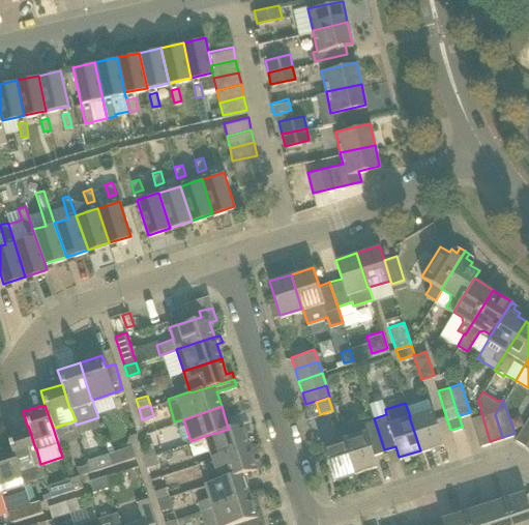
[(420,450),(443,443),(432,409),(410,416),(409,416),(420,450)]
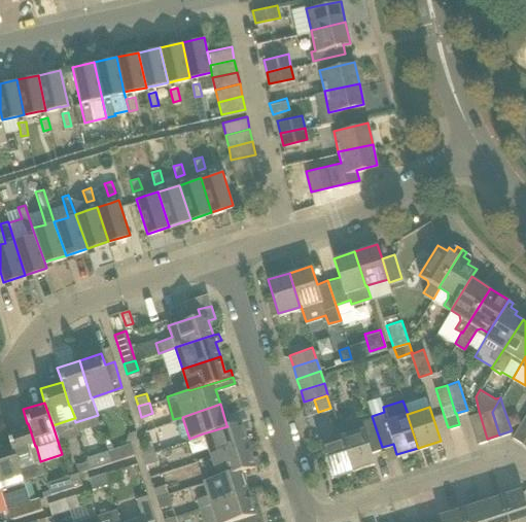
[(479,411),(467,414),(477,442),(487,439),(479,411)]
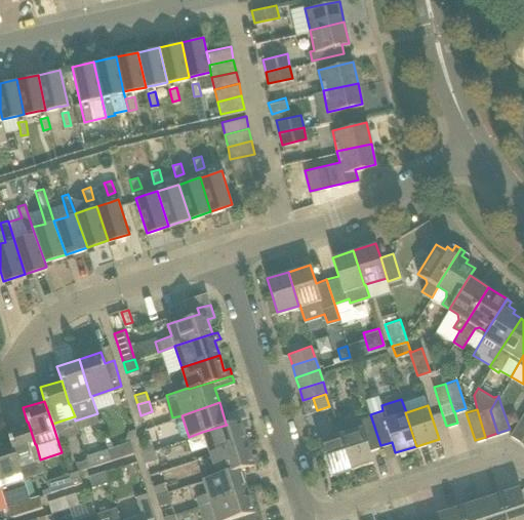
[(505,413),(508,423),(518,418),(515,409),(505,413)]
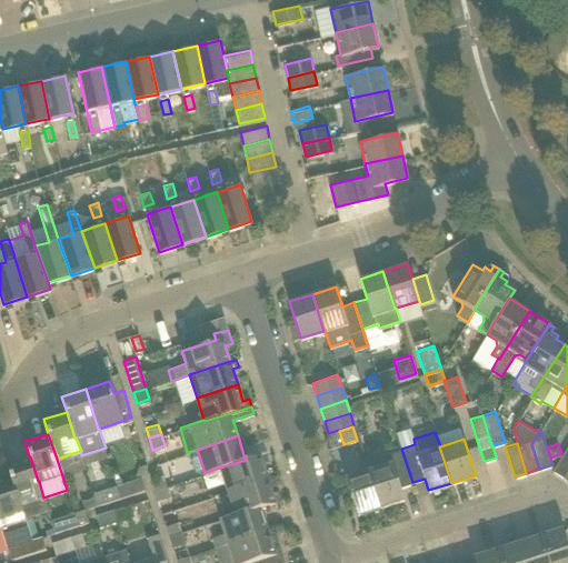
[(566,446),(552,468),(552,469),(565,476),(567,470),(567,446),(567,448),(566,446)]
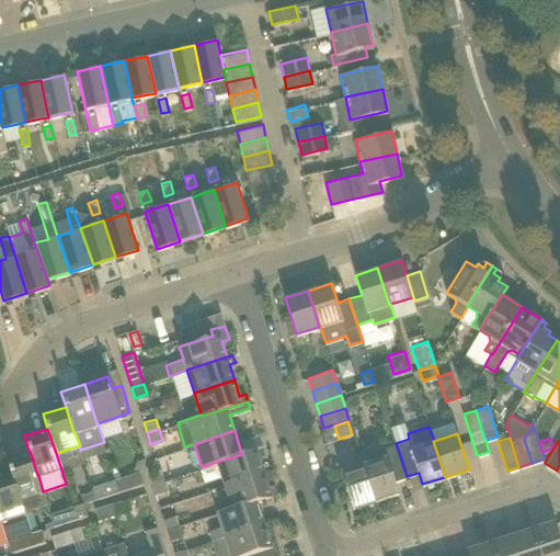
[(395,480),(407,476),(396,443),(381,447),(384,456),(363,464),(375,499),(398,492),(395,480)]
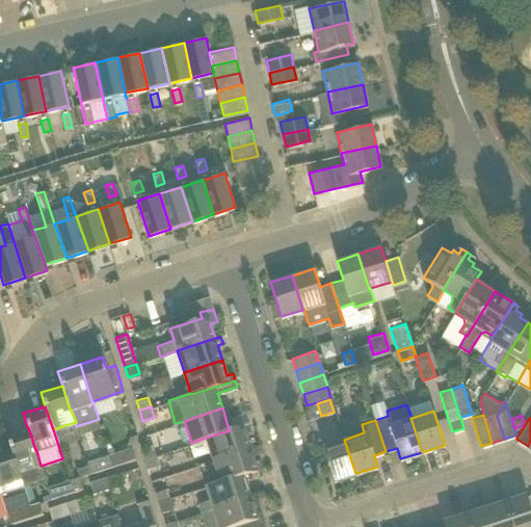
[(212,459),(250,447),(243,424),(229,429),(230,430),(205,438),(212,459)]
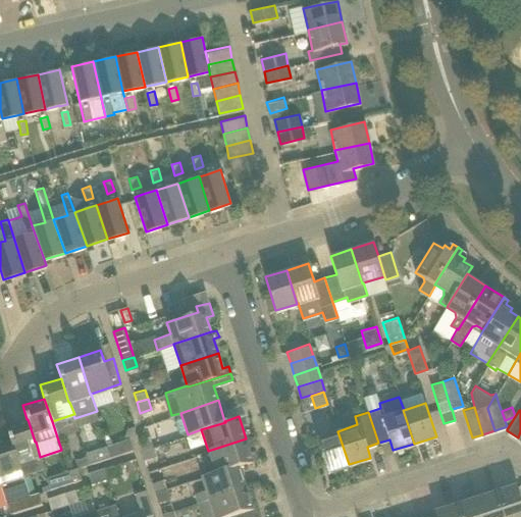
[(5,425),(10,440),(18,464),(19,464),(23,475),(44,469),(40,457),(36,442),(35,442),(28,419),(27,419),(5,425)]
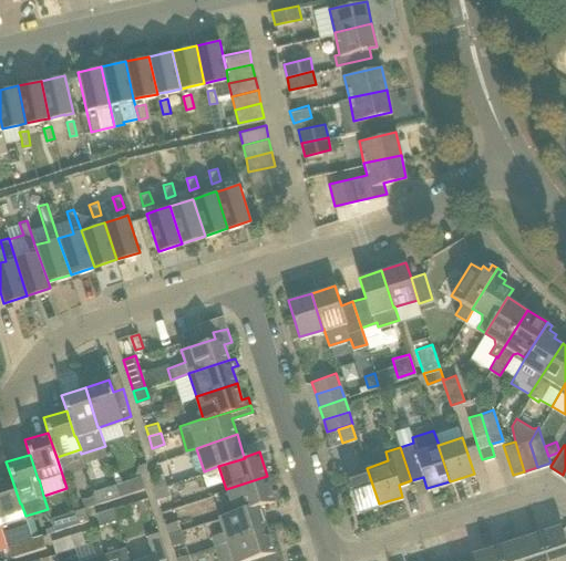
[(367,468),(343,475),(356,511),(379,504),(367,468)]
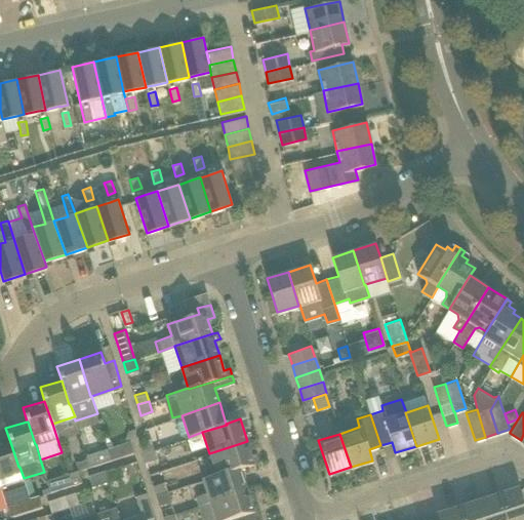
[(143,451),(154,447),(151,438),(139,441),(143,451)]
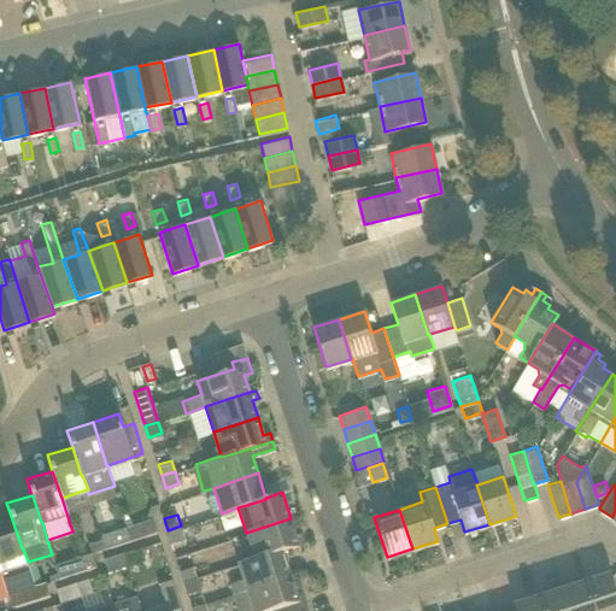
[(153,516),(125,524),(130,539),(157,530),(153,516)]
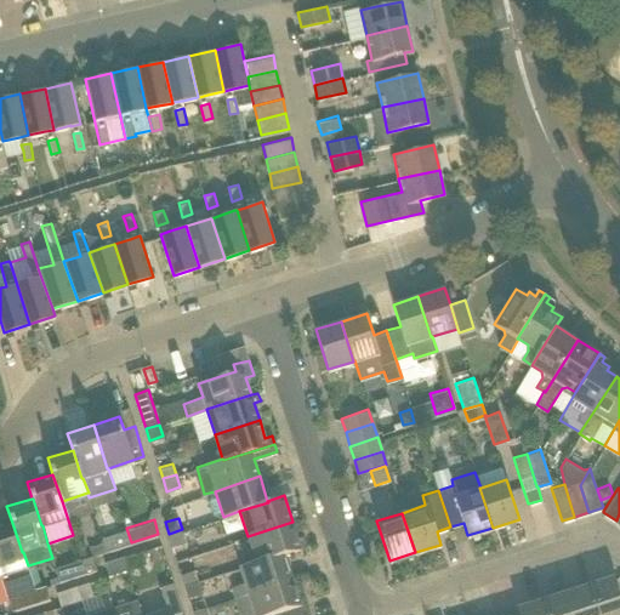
[(284,553),(301,548),(293,522),(248,536),(255,561),(255,562),(284,552),(284,553)]
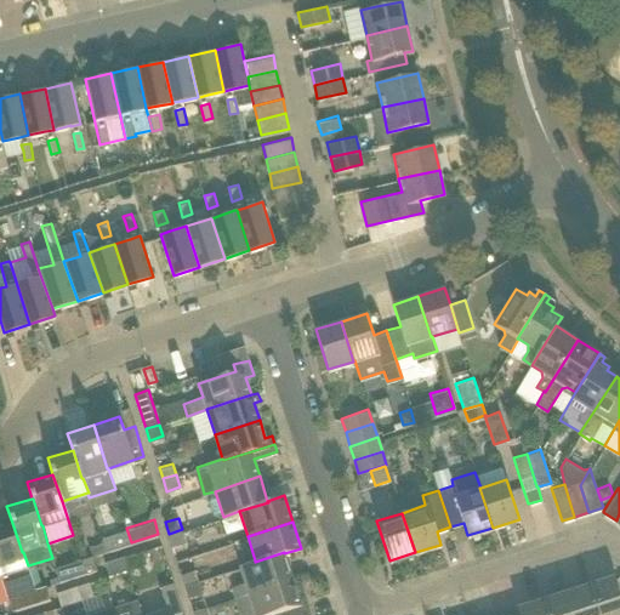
[(0,574),(11,610),(39,601),(35,588),(28,565),(23,552),(22,552),(12,523),(0,527),(0,574)]
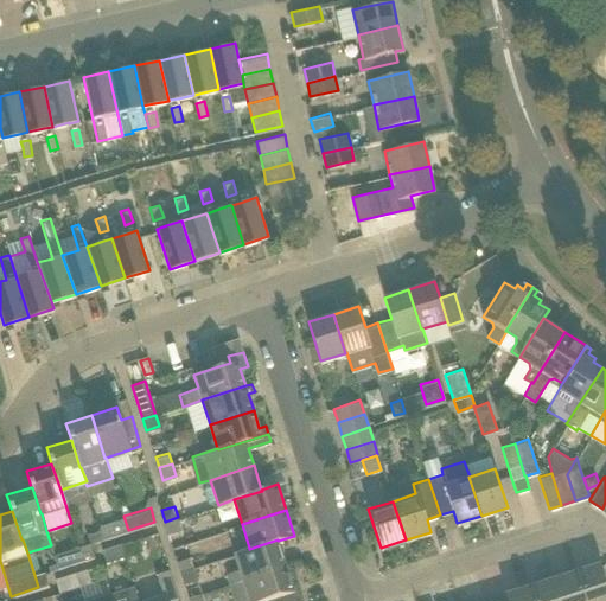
[(104,537),(128,530),(123,516),(100,524),(104,537)]
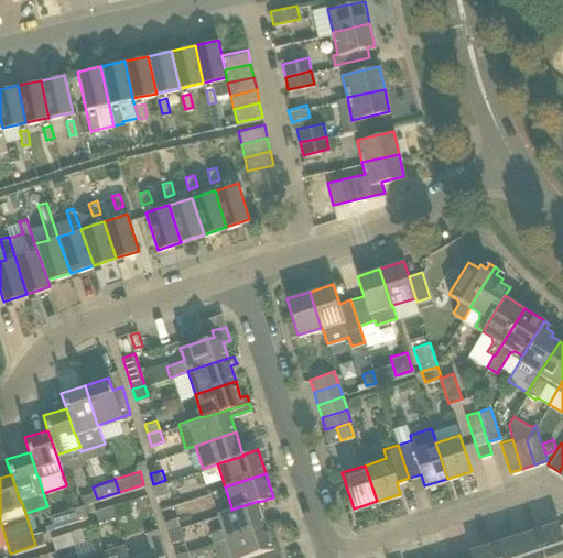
[(165,480),(153,484),(157,494),(169,491),(165,480)]
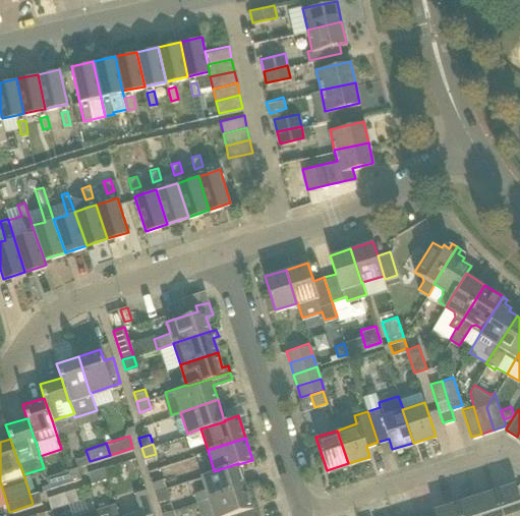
[(77,465),(89,462),(85,453),(79,456),(74,456),(77,465)]
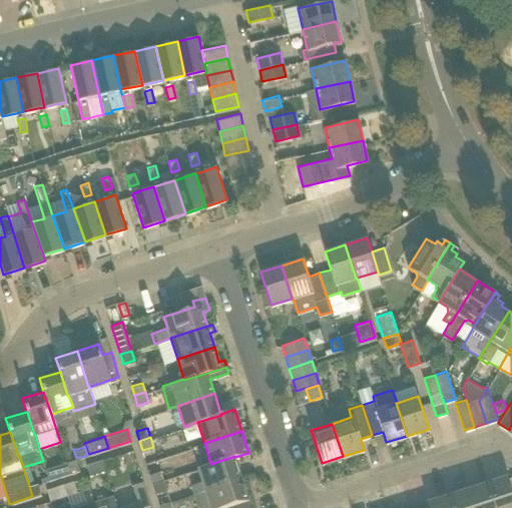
[(194,493),(241,477),(234,457),(234,456),(210,464),(210,463),(197,467),(201,480),(191,484),(194,493)]
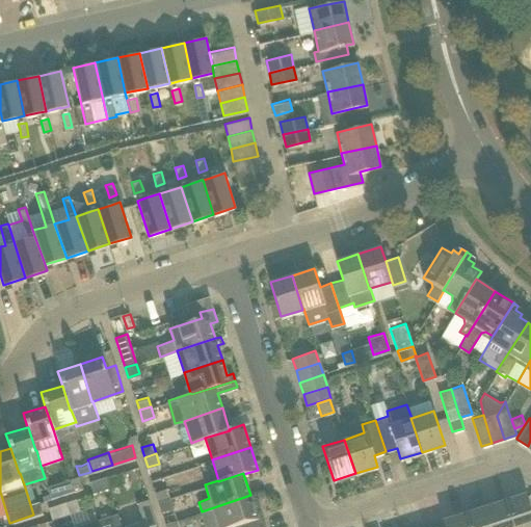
[(70,478),(73,490),(83,486),(79,475),(70,478)]
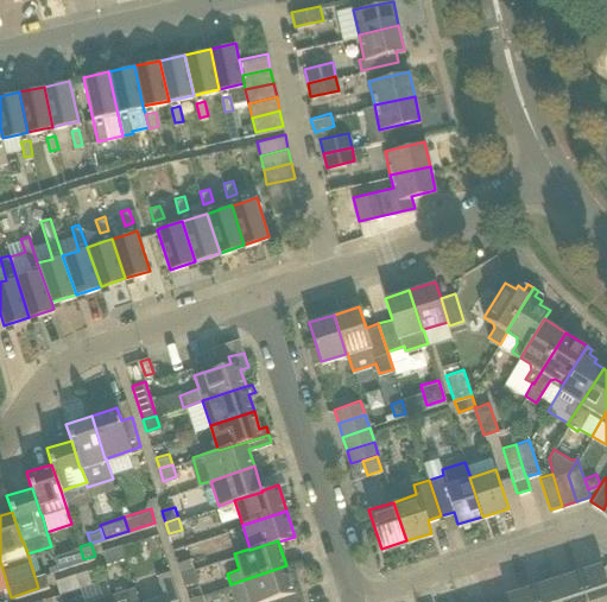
[(107,563),(126,557),(121,544),(102,550),(107,563)]
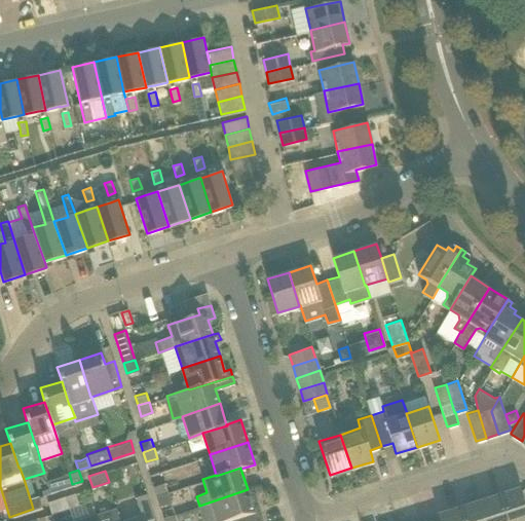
[(51,490),(72,484),(69,473),(48,480),(51,490)]
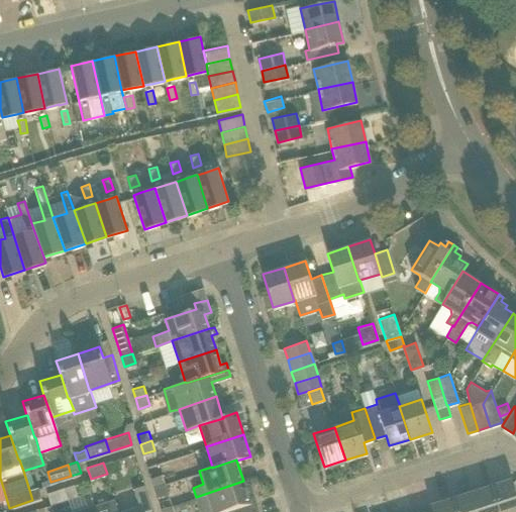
[(153,486),(165,482),(163,474),(150,477),(153,486)]
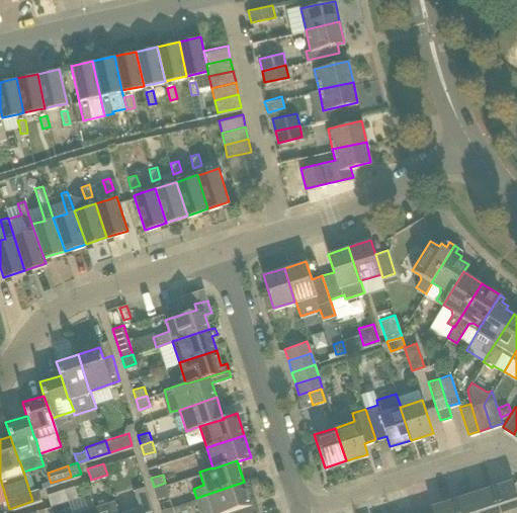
[(516,512),(516,498),(511,480),(491,487),(499,512),(516,512)]
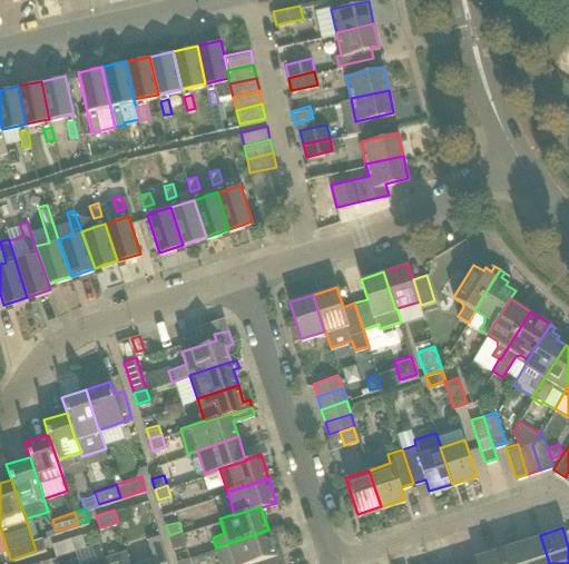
[(285,563),(282,551),(275,553),(268,530),(216,547),(221,563),(285,563)]
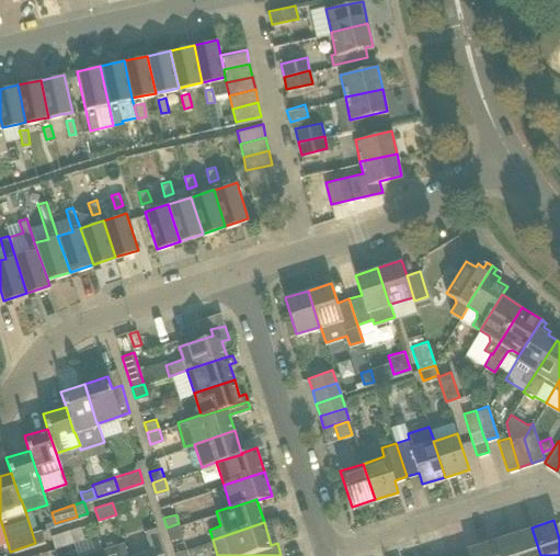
[(183,535),(179,523),(167,528),(170,539),(183,535)]
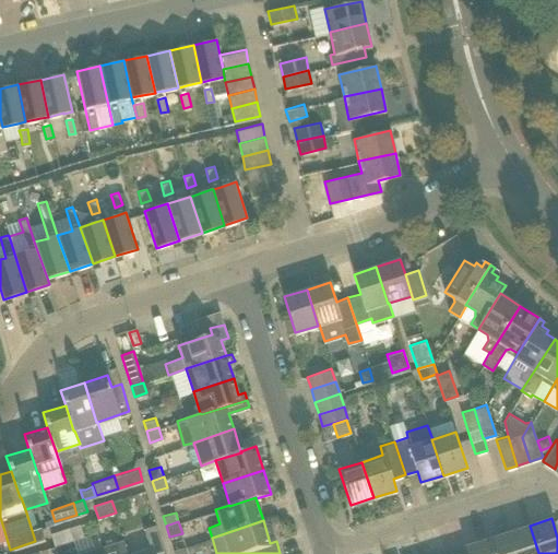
[(81,523),(70,527),(73,539),(85,535),(81,523)]
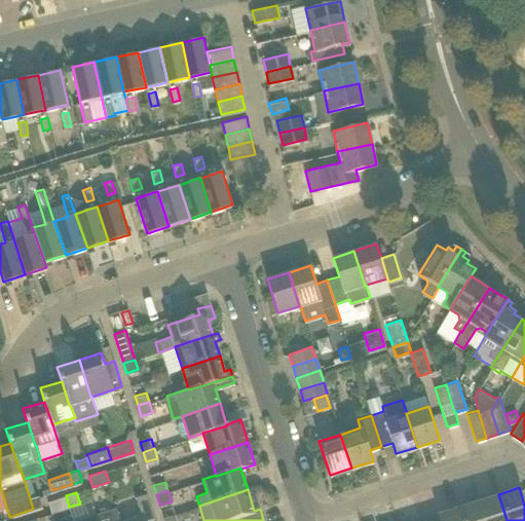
[(155,520),(147,493),(137,496),(142,514),(121,520),(120,520),(155,520)]
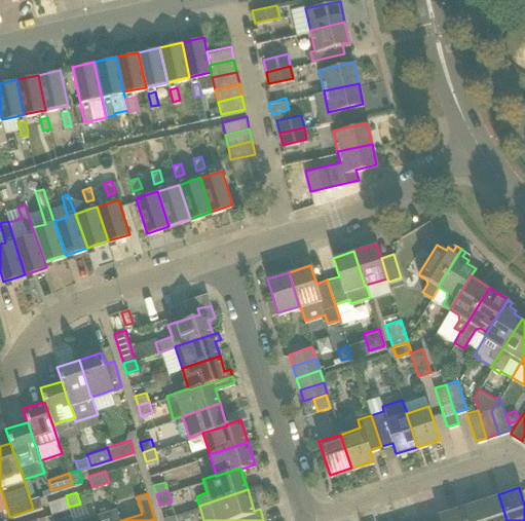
[(485,520),(507,520),(498,494),(479,500),(485,520)]
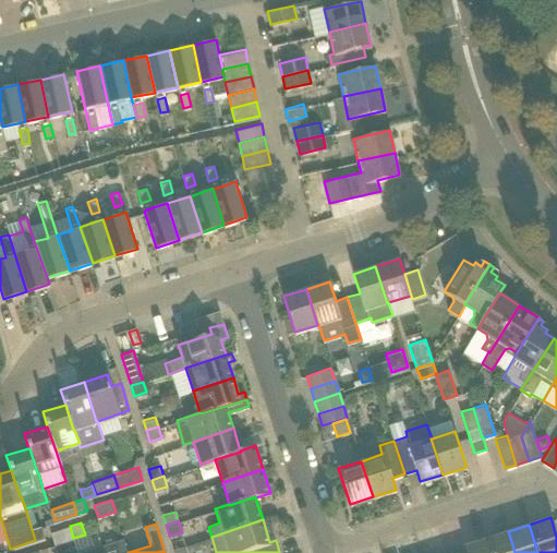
[(41,526),(32,529),(35,540),(46,537),(41,526)]
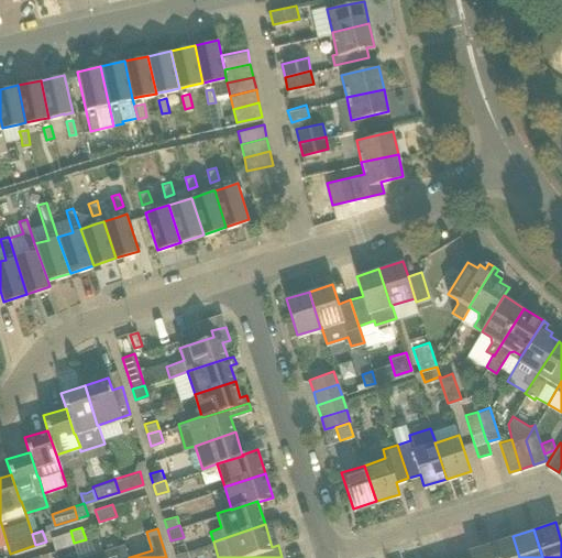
[(55,549),(74,543),(70,531),(52,537),(55,549)]
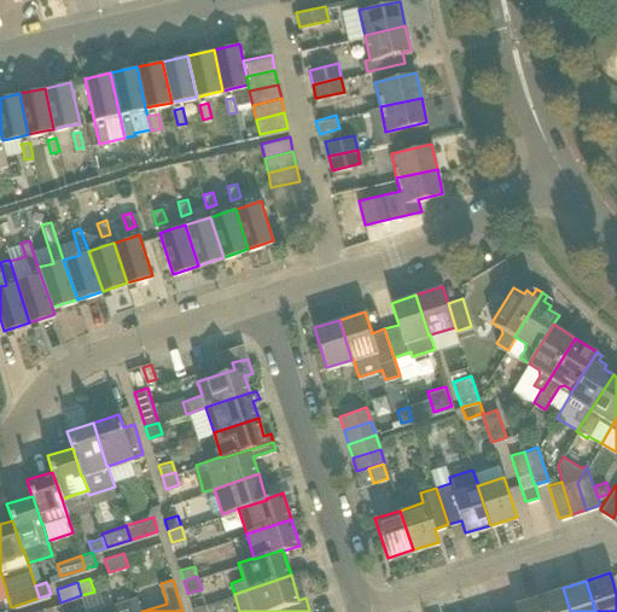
[(540,595),(543,611),(570,611),(563,588),(540,595)]
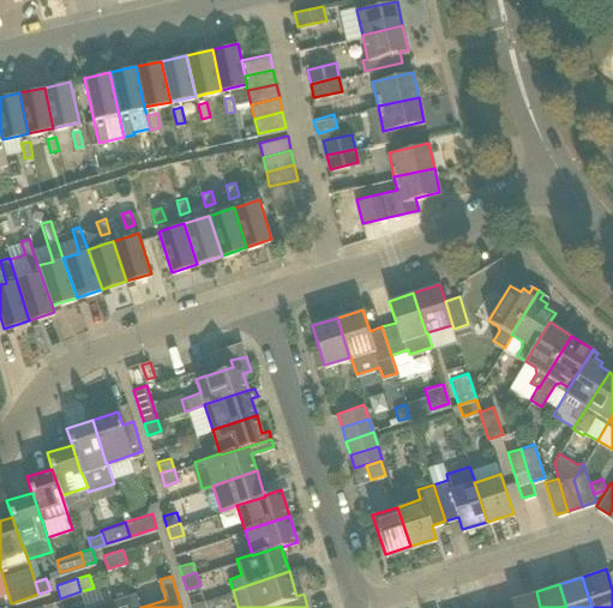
[(540,607),(536,591),(511,600),(514,607),(540,607)]
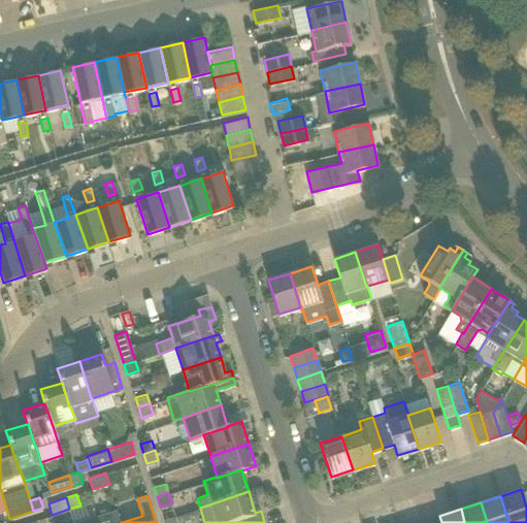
[(164,518),(165,522),(178,522),(176,514),(164,518)]
